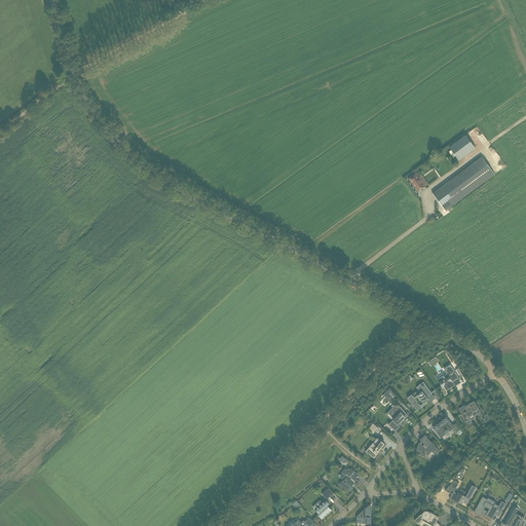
[(463,136),(447,147),(457,160),(473,148),(463,136)]
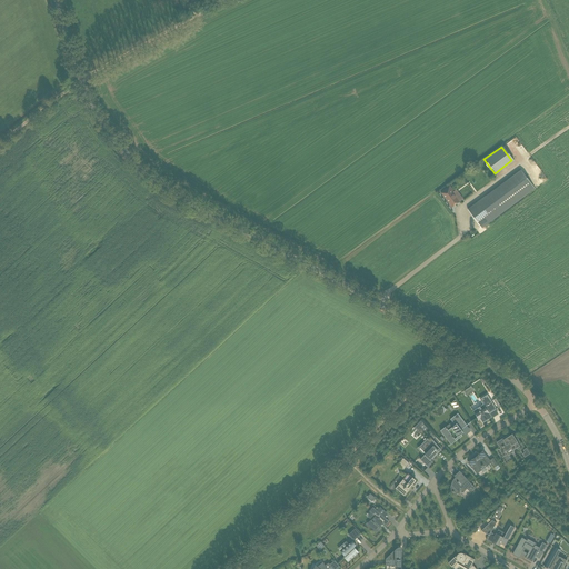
[(468,210),(481,229),(536,189),(521,170),(468,210)]
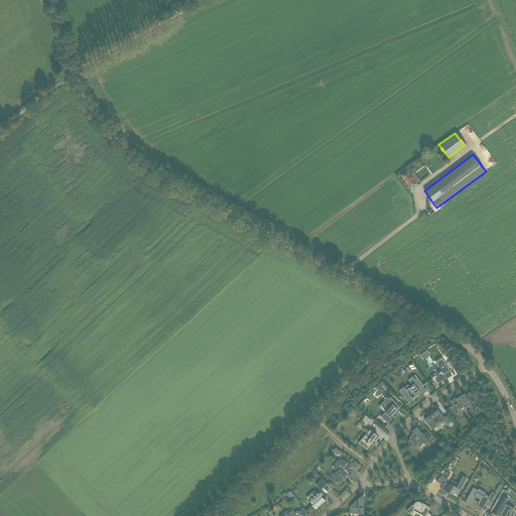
[(417,182),(411,175),(413,174),(408,168),(400,174),(410,188),(417,182)]
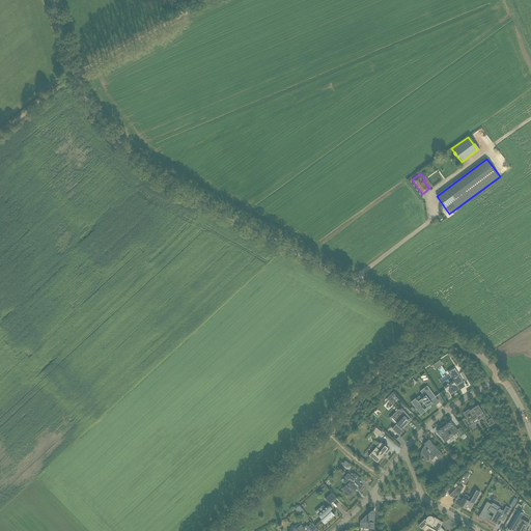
[(440,360),(432,364),(436,369),(443,365),(440,360)]
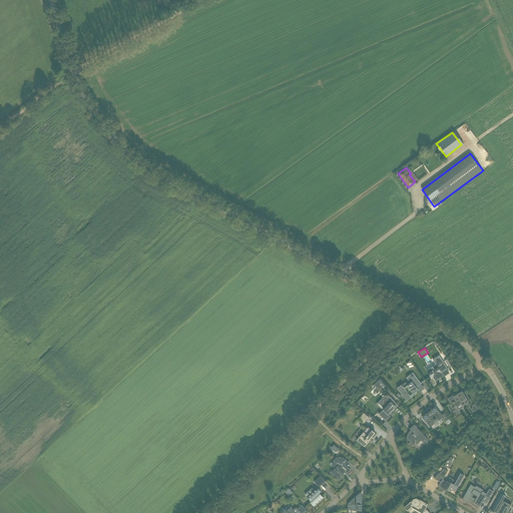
[(443,376),(441,373),(447,369),(443,364),(444,363),(439,356),(433,360),(436,365),(427,371),(429,374),(430,375),(430,376),(432,379),(434,382),(439,379),(438,379),(440,378),(443,377),(443,376)]
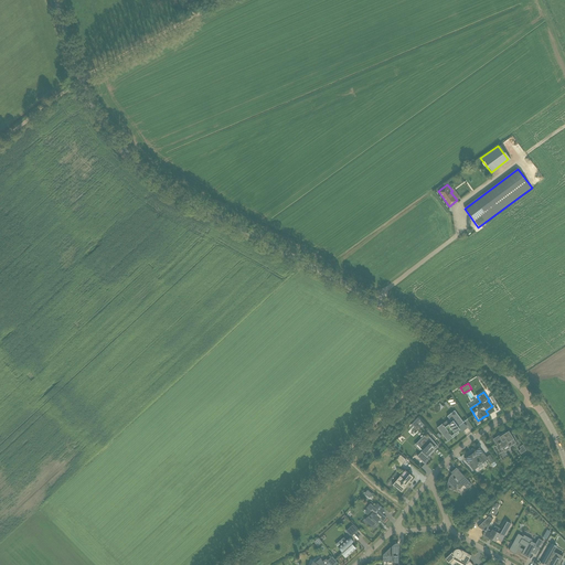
[(458,432),(460,429),(458,427),(458,426),(464,423),(460,417),(455,411),(447,416),(451,422),(445,427),(443,424),(437,428),(448,441),(459,433),(458,432)]
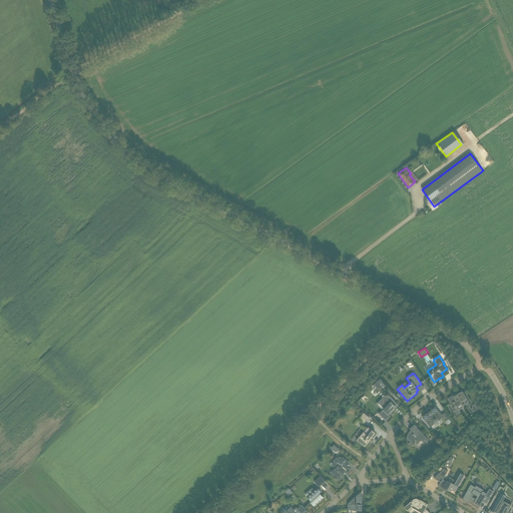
[(380,379),(374,386),(377,389),(380,386),(379,385),(382,381),(380,379)]
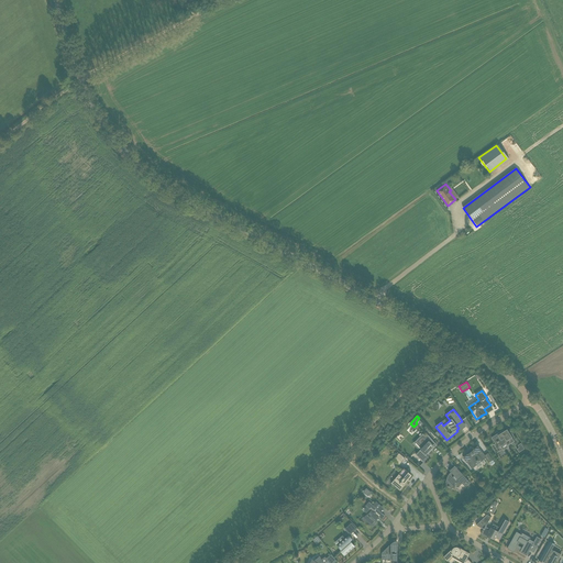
[(494,444),(497,449),(506,443),(507,446),(515,441),(511,438),(512,438),(507,430),(505,431),(504,430),(498,433),(499,433),(492,438),(495,443),(494,444)]
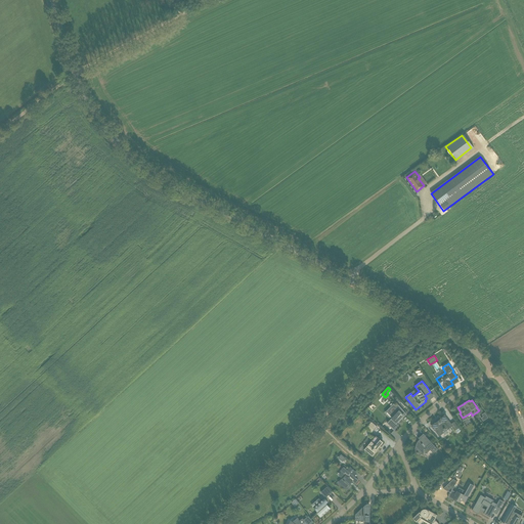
[(406,415),(398,405),(396,408),(393,405),(388,410),(394,417),(392,419),(391,419),(387,423),(394,430),(398,426),(396,424),(397,422),(398,423),(402,418),(403,417),(404,417),(406,415)]
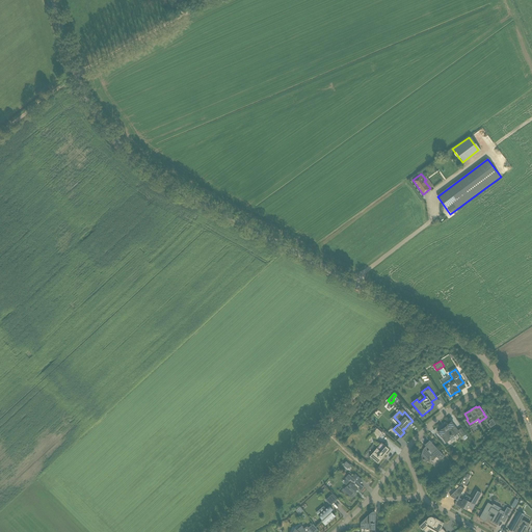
[(458,430),(451,422),(447,426),(446,425),(442,427),(443,428),(437,432),(446,443),(450,440),(449,437),(451,436),(452,435),(454,433),(455,435),(459,432),(462,437),(466,434),(461,428),(458,430)]
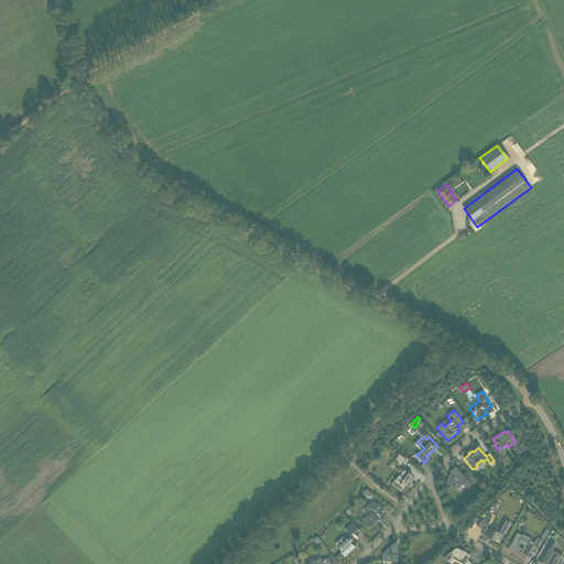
[(400,466),(405,459),(400,454),(399,456),(397,457),(394,461),(400,466)]
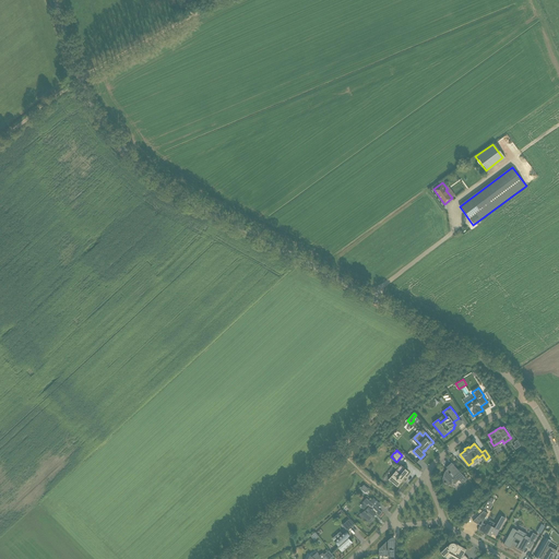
[(444,484),(445,484),(450,485),(452,482),(455,483),(456,483),(459,480),(462,484),(466,479),(452,463),(447,467),(449,470),(447,473),(445,472),(444,473),(444,474),(443,475),(442,478),(442,479),(442,482),(444,483),(444,484)]
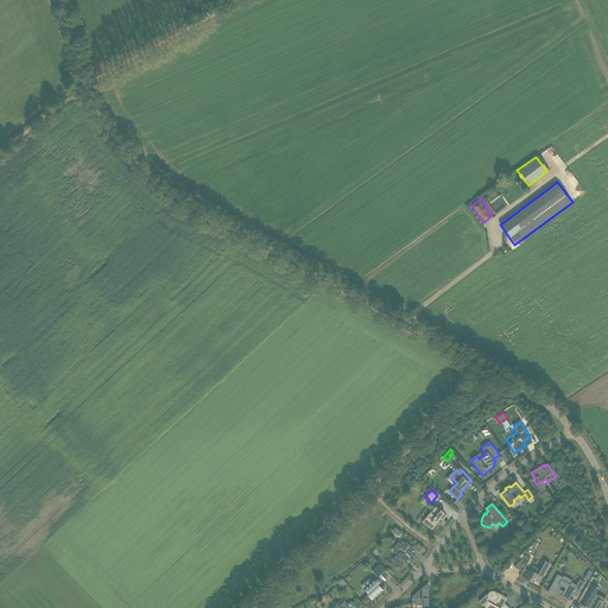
[(441,519),(444,514),(443,513),(444,513),(436,506),(431,512),(432,514),(429,518),(428,517),(424,521),(423,521),(423,523),(432,531),(441,520),(441,519)]
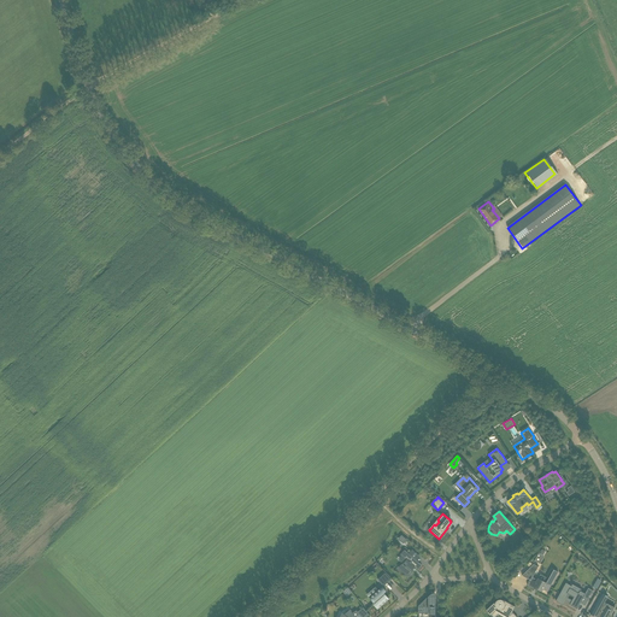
[(422,565),(413,558),(417,554),(413,551),(410,554),(405,550),(400,554),(406,560),(403,564),(399,569),(407,576),(412,571),(411,571),(415,568),(417,570),(422,565)]
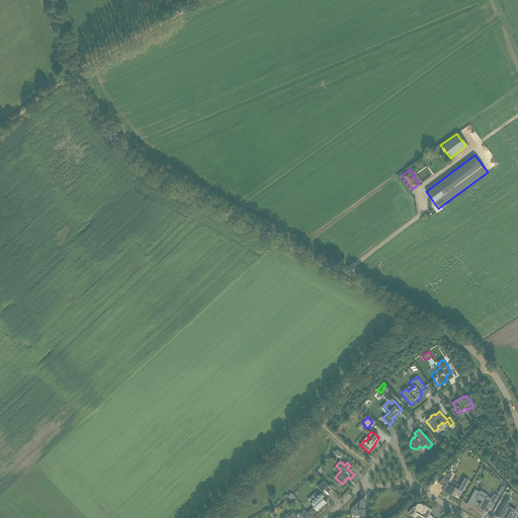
[(448,473),(438,484),(443,486),(445,483),(447,484),(452,476),(448,473)]
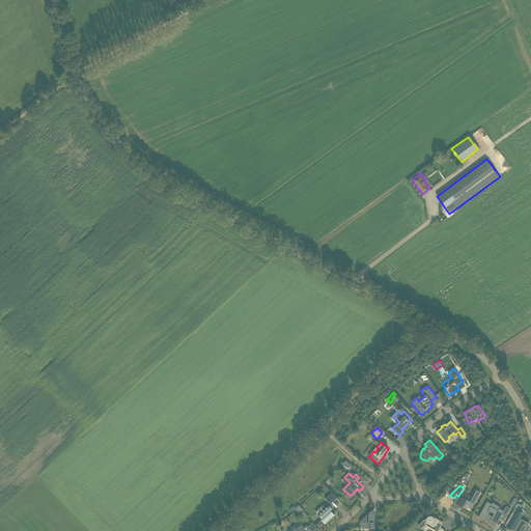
[(453,504),(458,506),(459,505),(466,509),(467,509),(467,507),(471,509),(480,493),(475,490),(469,501),(463,498),(463,499),(457,497),(455,500),(454,501),(455,502),(453,504)]
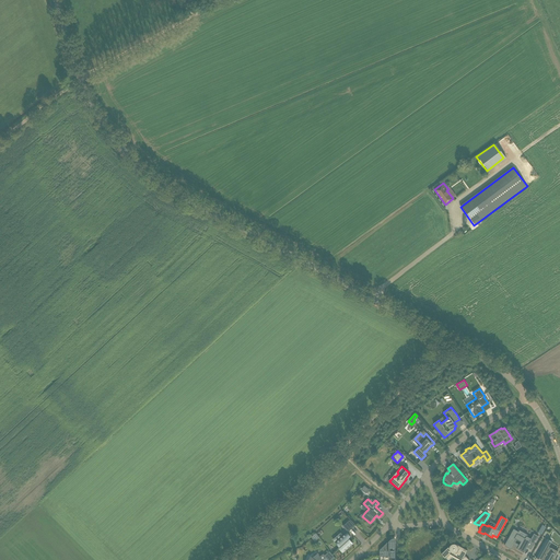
[(349,521),(346,523),(342,526),(348,533),(354,526),(349,521)]
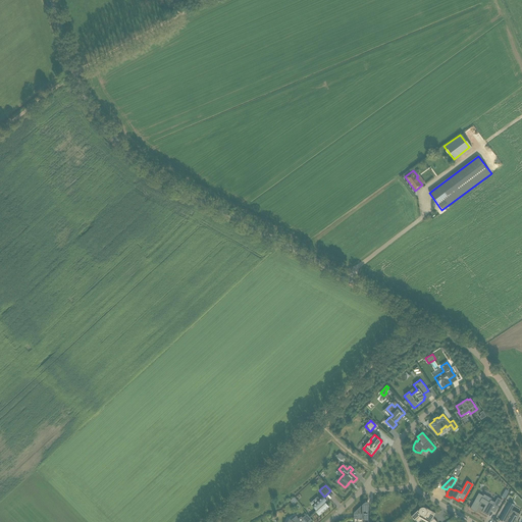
[(492,499),(484,494),(483,496),(479,493),(470,509),(476,513),(479,508),(483,510),(482,512),(488,515),(491,511),(494,513),(502,500),(498,498),(494,503),(491,501),(492,499)]
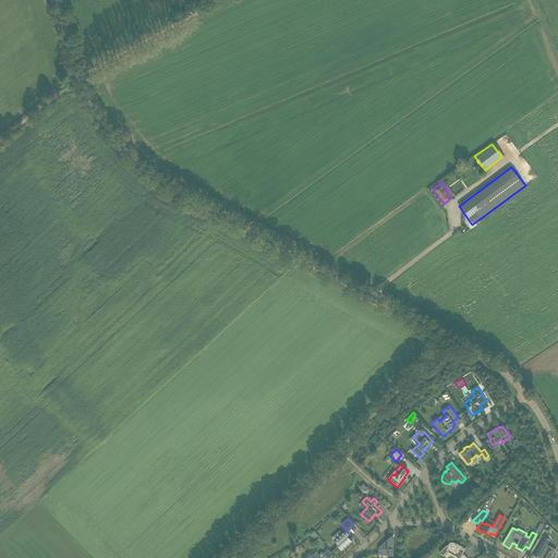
[(337,537),(338,538),(335,541),(339,546),(338,547),(341,550),(347,547),(346,546),(348,545),(349,545),(352,542),(348,536),(349,535),(346,531),(341,535),(340,534),(337,537)]
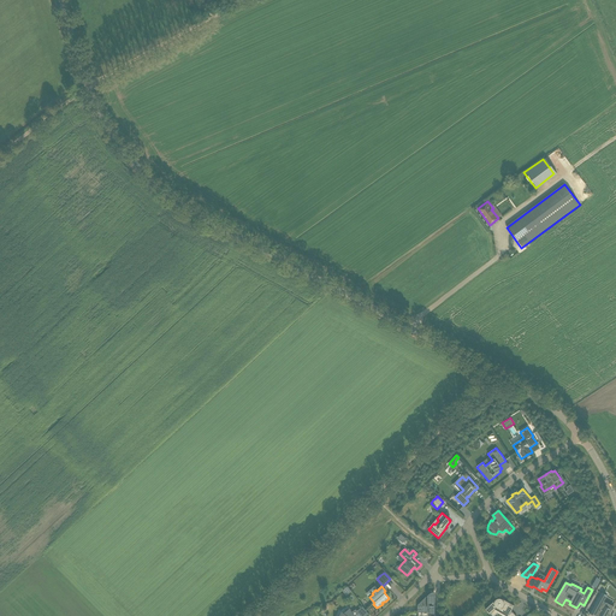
[(436,615),(436,592),(433,592),(432,592),(431,592),(431,593),(430,593),(428,594),(427,596),(427,597),(426,597),(418,605),(418,612),(427,612),(427,615),(436,615)]
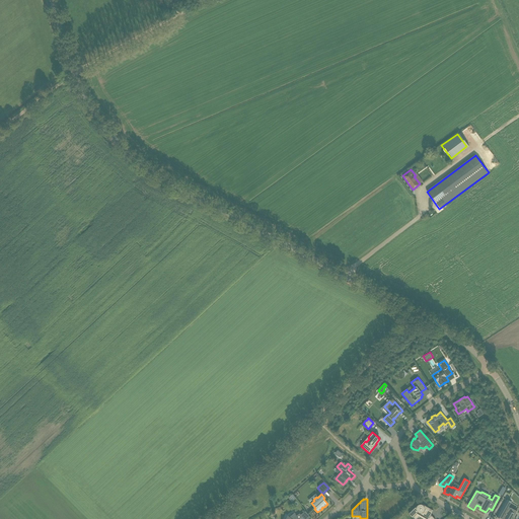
[(511,509),(511,508),(509,507),(511,503),(507,501),(507,500),(498,516),(502,518),(511,518),(514,514),(516,511),(511,509)]
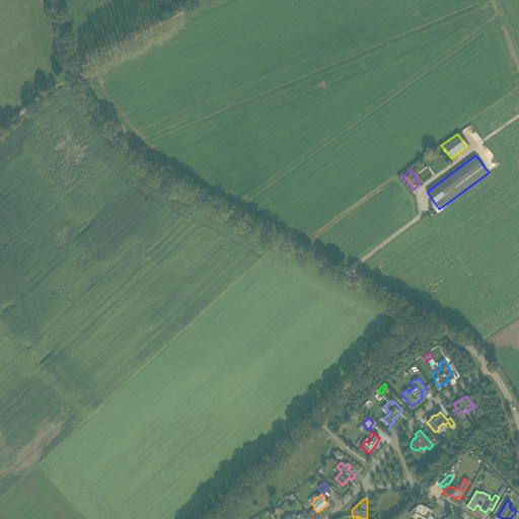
[(426,518),(434,518),(431,515),(433,511),(423,505),(422,505),(422,504),(421,504),(420,504),(420,505),(419,505),(418,506),(418,505),(409,514),(413,518),(418,514),(426,518)]
